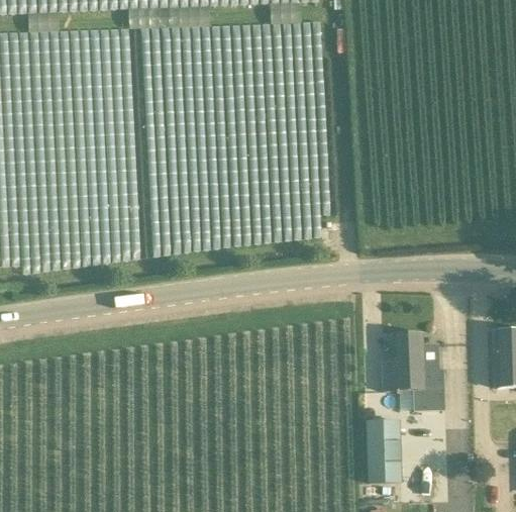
[(515,328),(495,329),(497,386),(515,385),(515,328)]
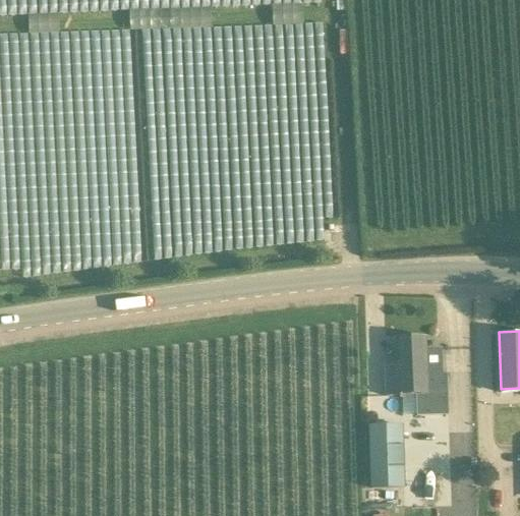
[(398,360),(386,360),(386,392),(417,392),(417,413),(448,412),(447,369),(425,370),(425,336),(397,336),(398,360)]
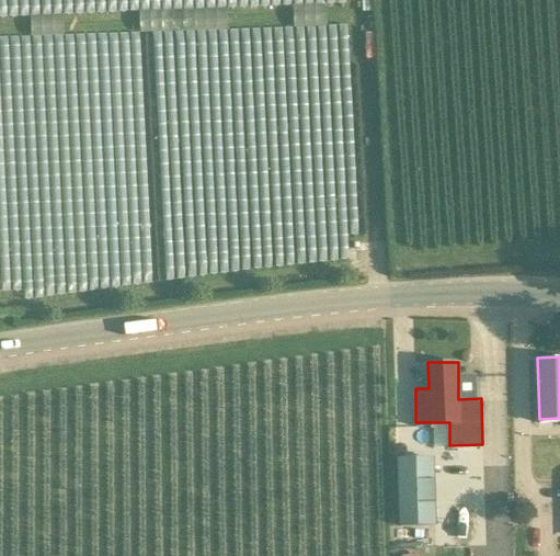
[(434,454),(399,455),(401,522),(436,521),(434,454)]
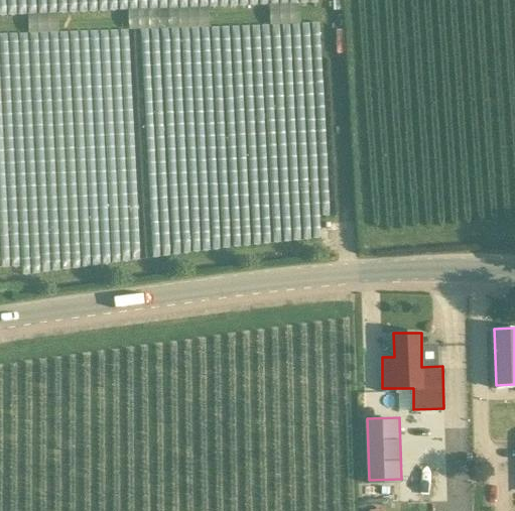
[(449,504),(464,504),(464,449),(449,449),(449,504)]
